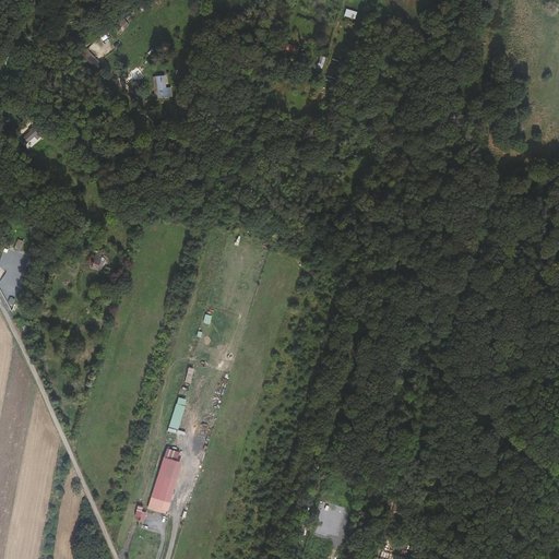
[(356,19),(358,11),(347,9),(345,15),(356,19)]
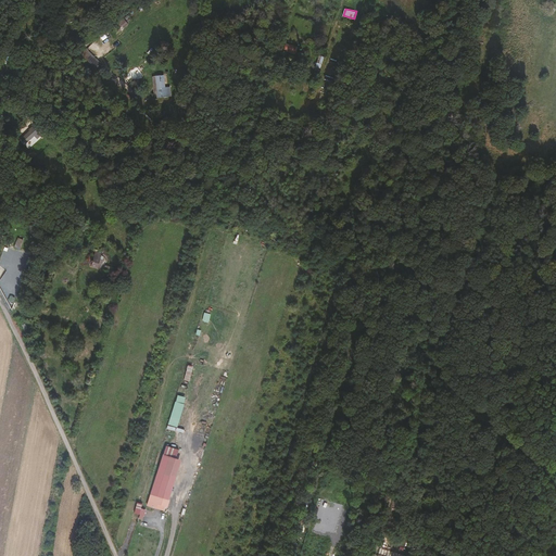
[(125,26),(123,22),(112,29),(114,33),(125,26)]
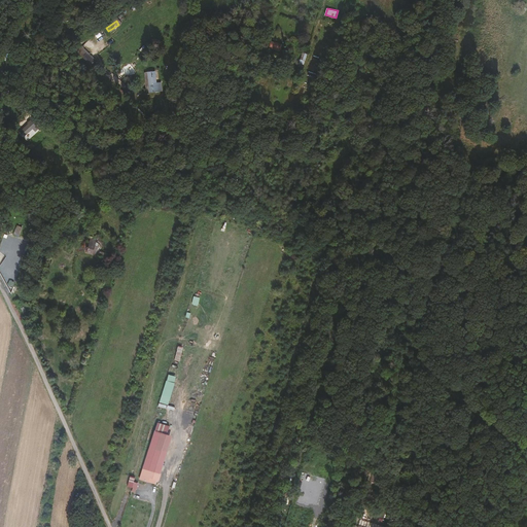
[(287,26),(278,23),(276,30),(285,32),(287,26)]
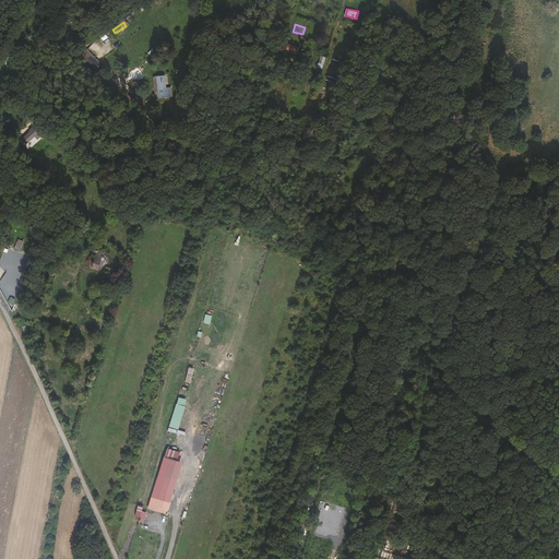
[(128,30),(126,26),(115,33),(118,37),(128,30)]
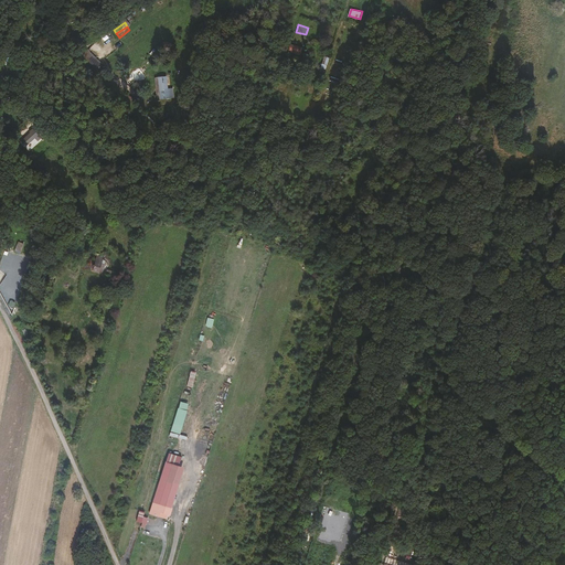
[(483,34),(482,42),(494,43),(496,36),(483,34)]
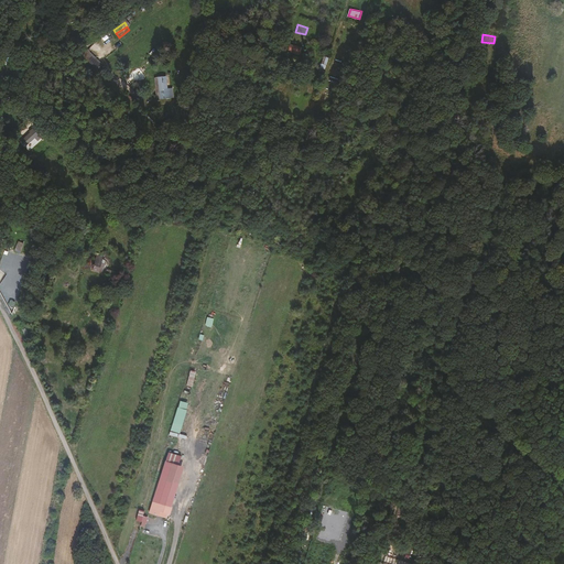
[(290,43),(288,51),(299,55),(302,47),(290,43)]
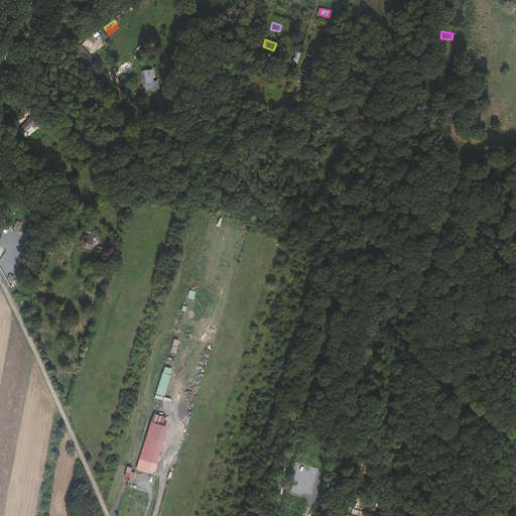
[(91,53),(81,42),(74,50),(85,60),(91,53)]
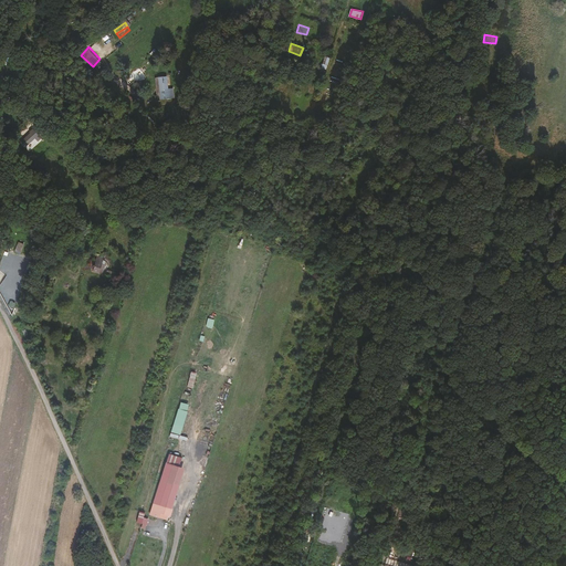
[(326,71),(329,58),(325,55),(321,70),(326,71)]
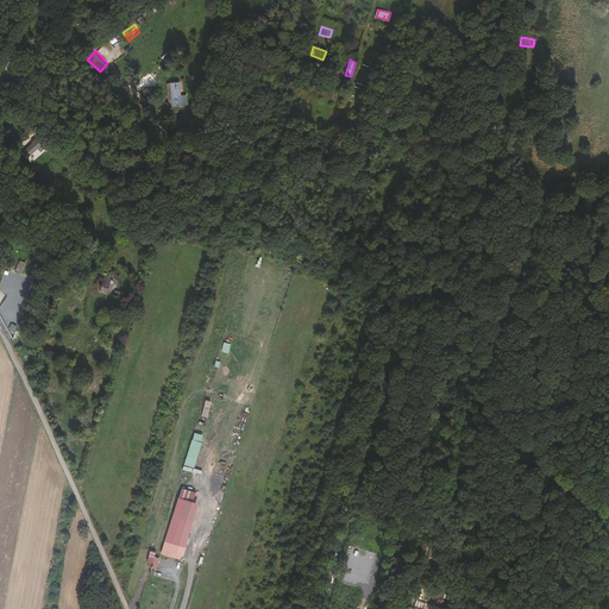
[(180,117),(183,104),(170,99),(167,113),(180,117)]
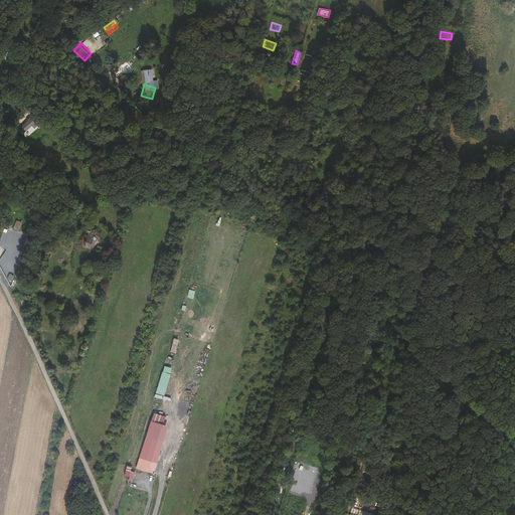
[(355,92),(347,90),(344,97),(353,100),(355,92)]
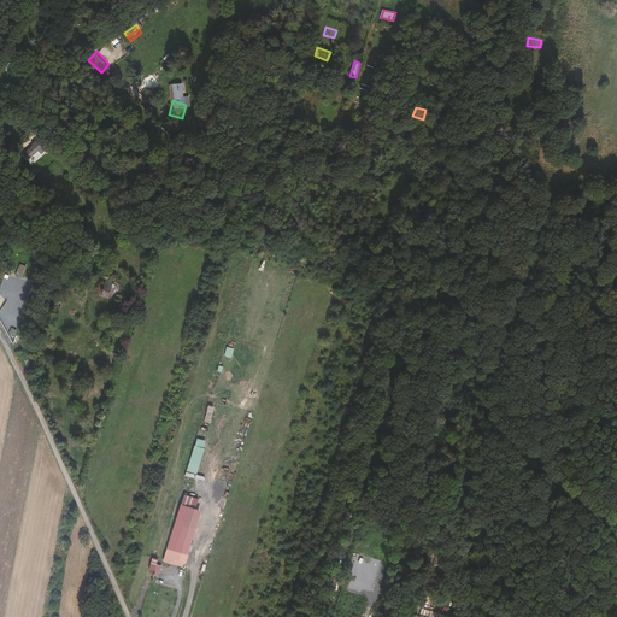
[(39,142),(28,154),(36,164),(48,152),(39,142)]
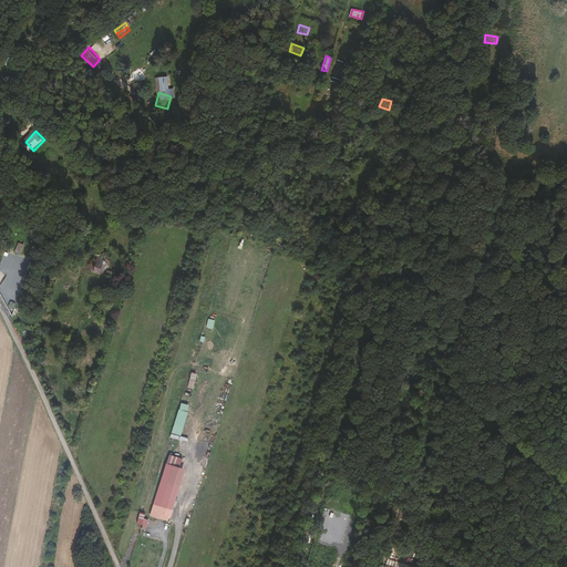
[(133,224),(126,218),(120,226),(125,232),(133,224)]
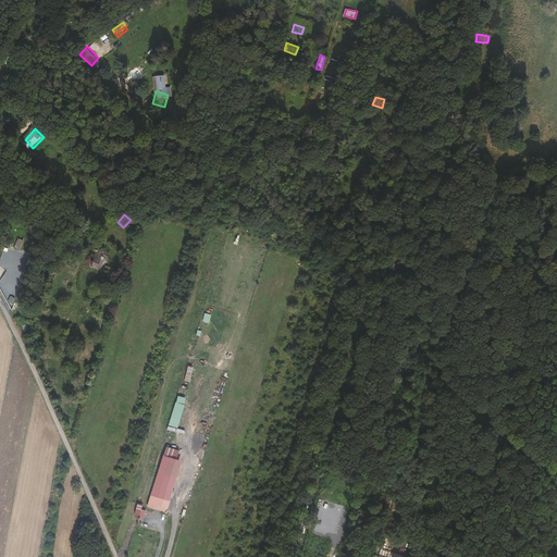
[(83,238),(86,230),(76,226),(74,236),(83,238)]
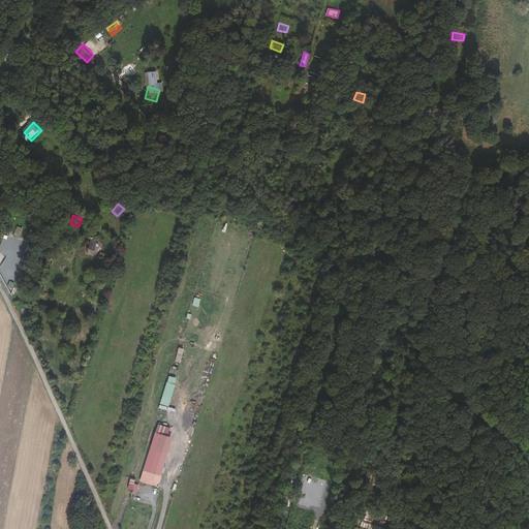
[(98,241),(91,240),(89,251),(96,252),(98,241)]
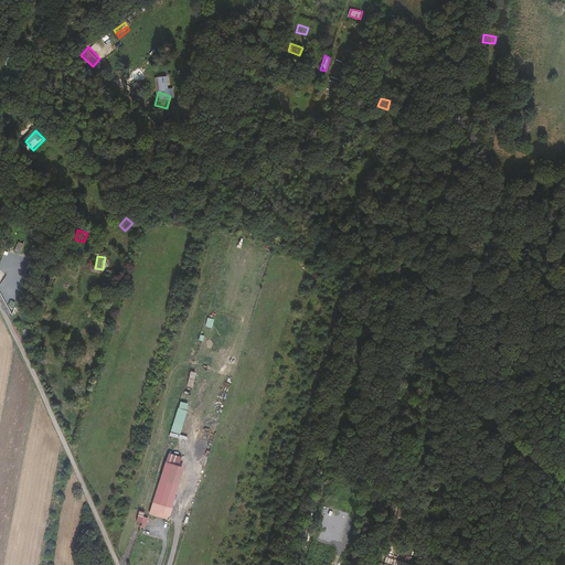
[(191,373),(187,385),(193,387),(198,375),(191,373)]
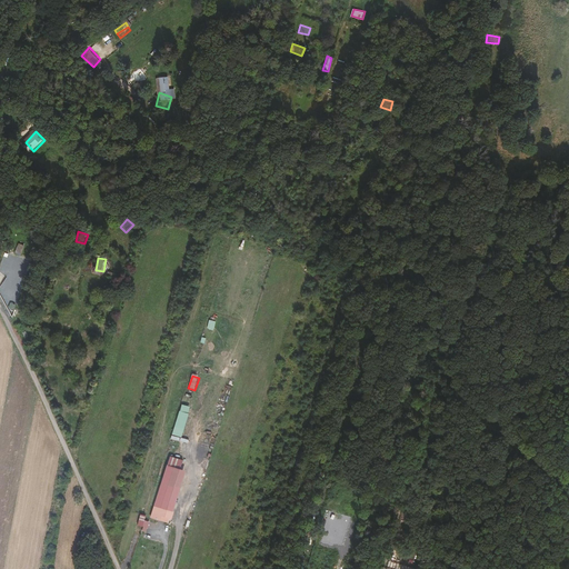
[(186,421),(177,419),(172,436),(181,438),(186,421)]
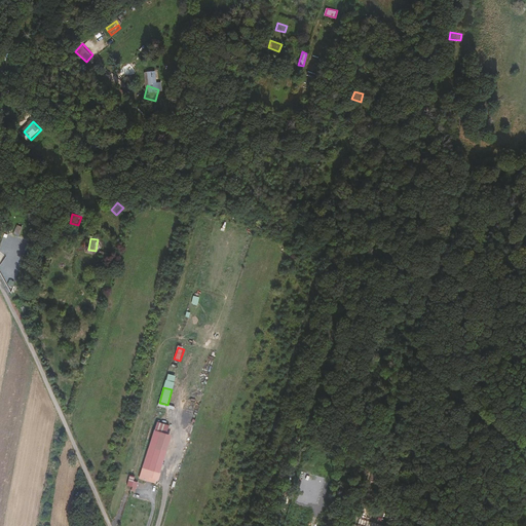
[(153,430),(142,467),(159,473),(171,436),(153,430)]
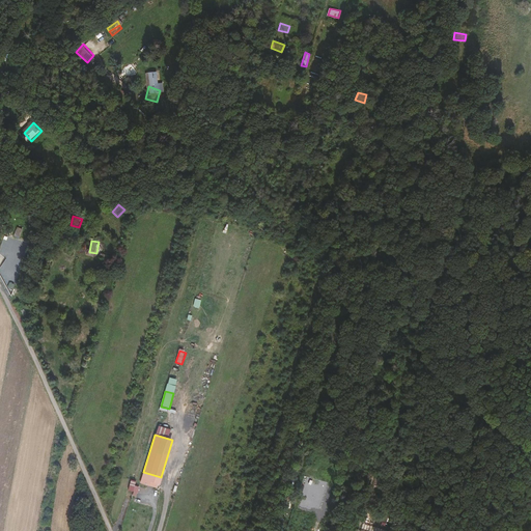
[(143,472),(140,483),(148,486),(149,481),(159,484),(161,477),(143,472)]
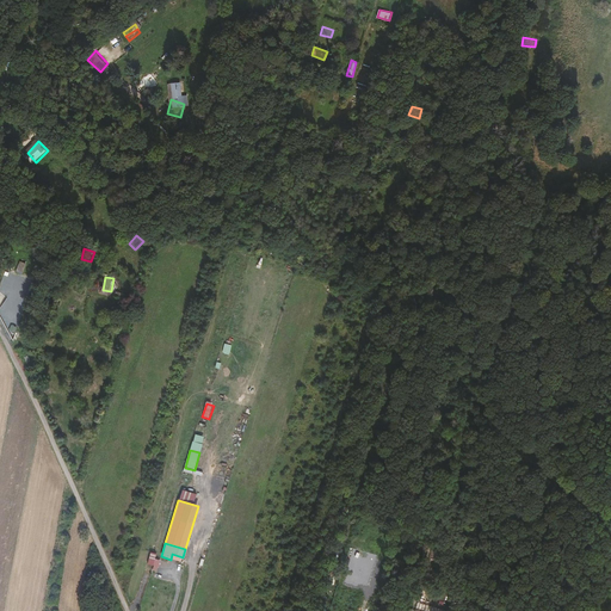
[(461,582),(454,581),(448,600),(455,603),(461,582)]
